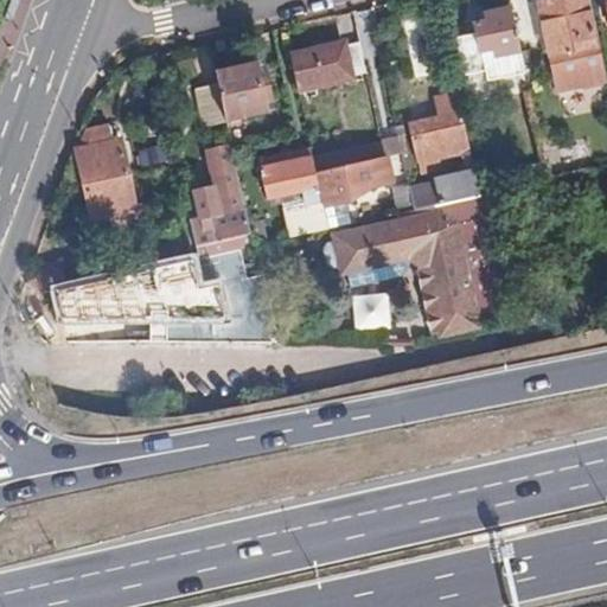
[(556,0),(535,5),(555,97),(602,87),(582,0),(556,0)]
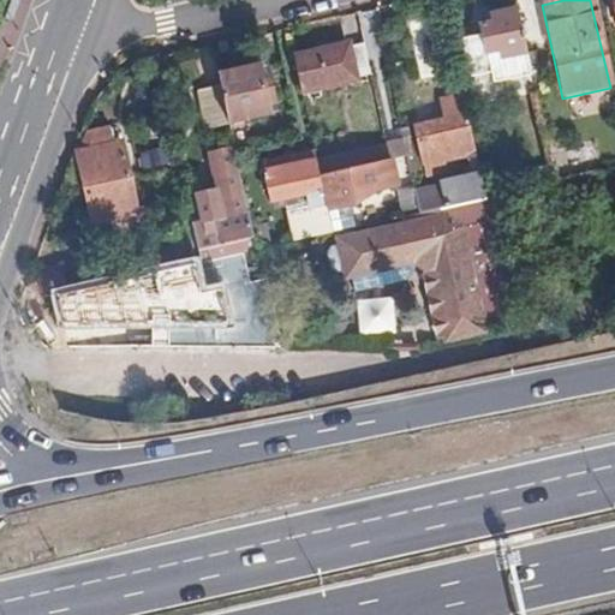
[(496,60),(525,54),(515,11),(489,17),(490,24),(476,28),(483,55),(495,53),(496,60)]
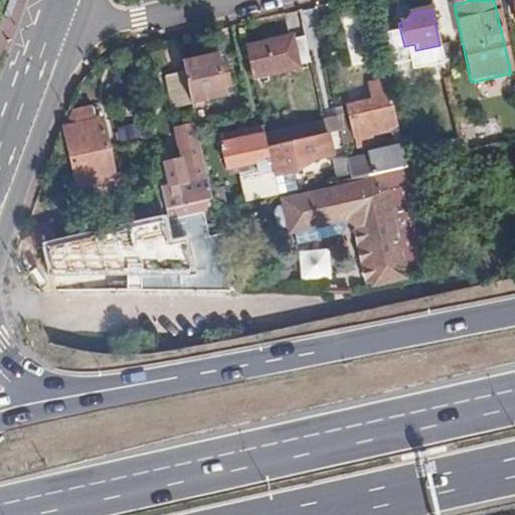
[(397,17),(398,23),(410,20),(409,14),(397,17)]
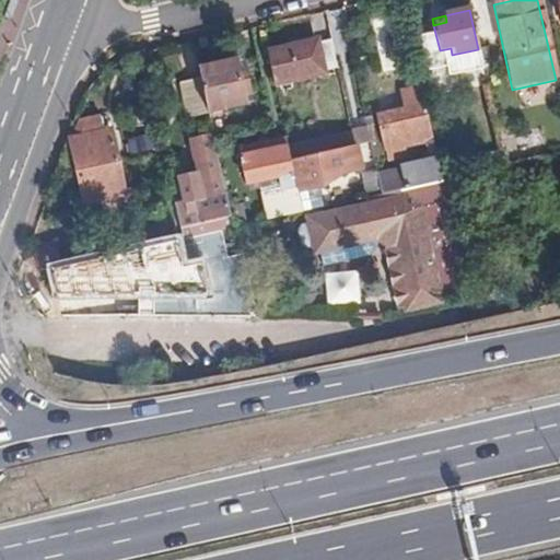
[(331,42),(267,55),(272,82),(338,68),(331,42)]
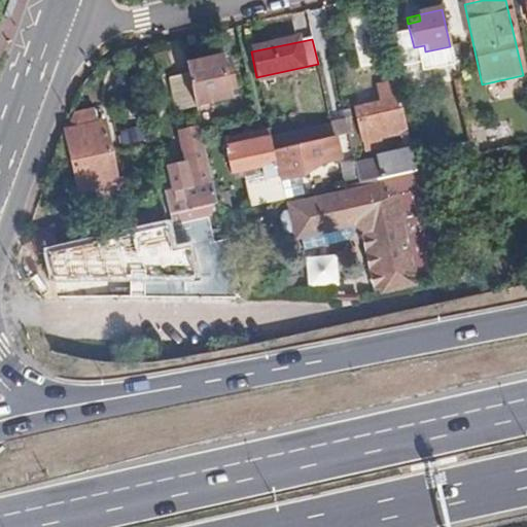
[(220,59),(186,67),(187,75),(195,107),(229,100),(227,93),(235,92),(232,78),(225,79),(220,59)]
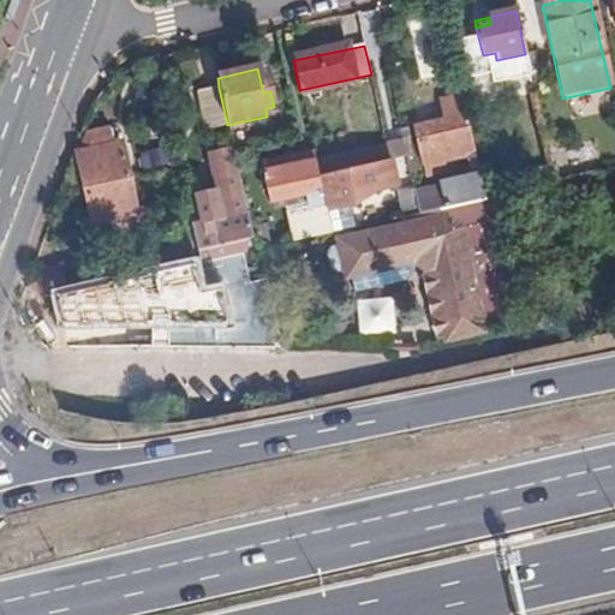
[(204,130),(227,125),(219,88),(197,91),(204,130)]
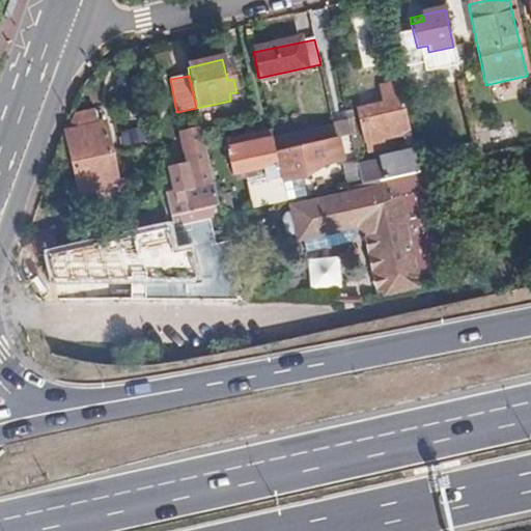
[(360,187),(393,179),(420,174),(403,102),(361,110),(368,144),(406,137),(409,152),(381,159),(382,164),(359,168),(361,184),(360,187)]
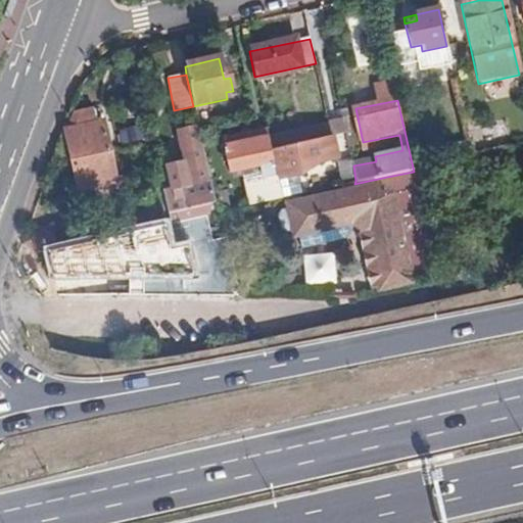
[(68,128),(64,129),(76,189),(90,186),(93,199),(115,195),(101,122),(95,124),(92,109),(72,112),(68,128)]
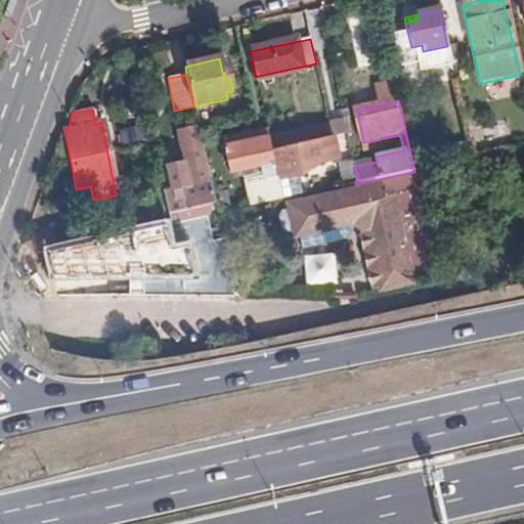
[(330,124),(288,134),(290,145),(332,136),(330,124)]
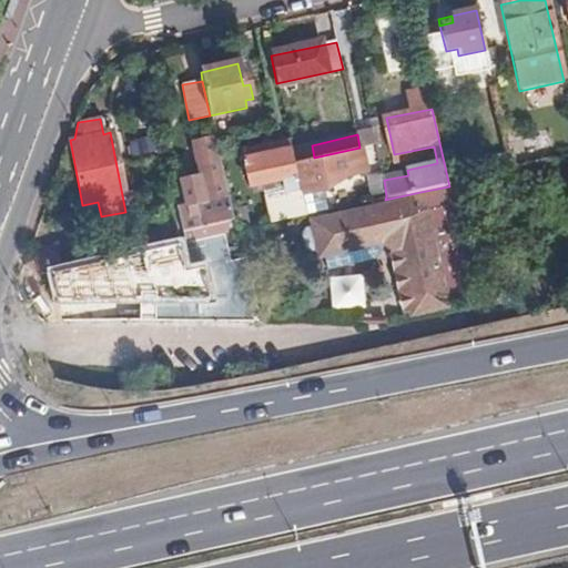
[(241,232),(259,227),(273,225),(307,217),(302,195),(294,162),(292,150),(290,142),(244,152),(249,175),(281,170),(290,209),(233,221),(235,233),(241,232)]
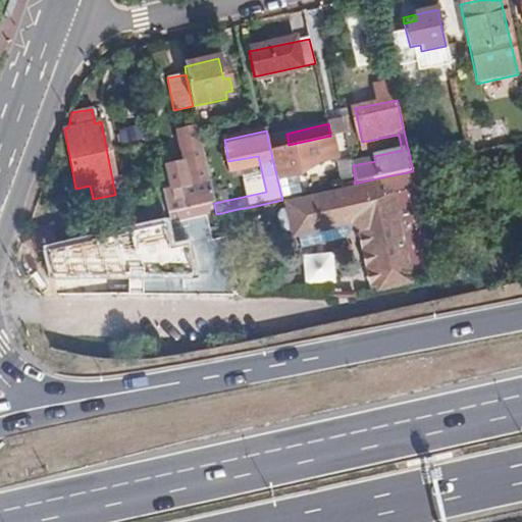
[(286,134),(268,138),(270,149),(289,145),(286,134)]
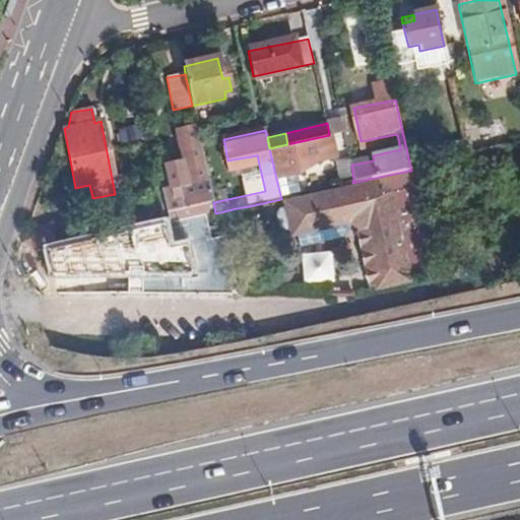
[(287,144),(269,148),(276,179),(302,173),(300,164),(318,159),(319,160),(336,156),(332,135),(329,135),(287,144)]
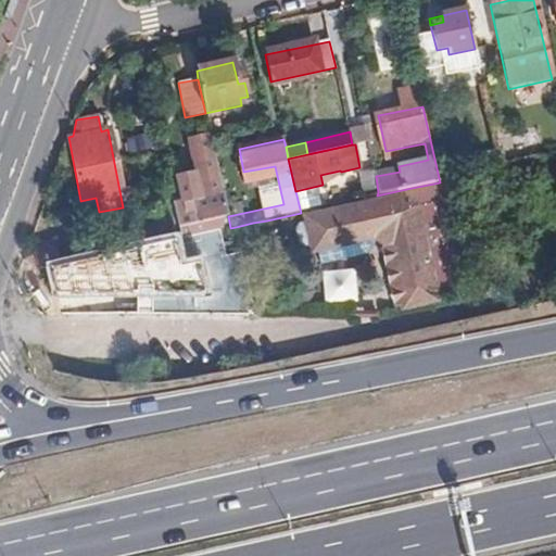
[(466,187),(468,187),(469,176),(440,182),(412,188),(414,199),(308,222),(308,224),(298,227),(293,232),(297,247),(303,250),(315,248),(316,250),(377,237),(375,230),(387,227),(400,232),(402,243),(390,245),(387,252),(399,302),(405,305),(436,299),(434,291),(459,285),(466,187)]
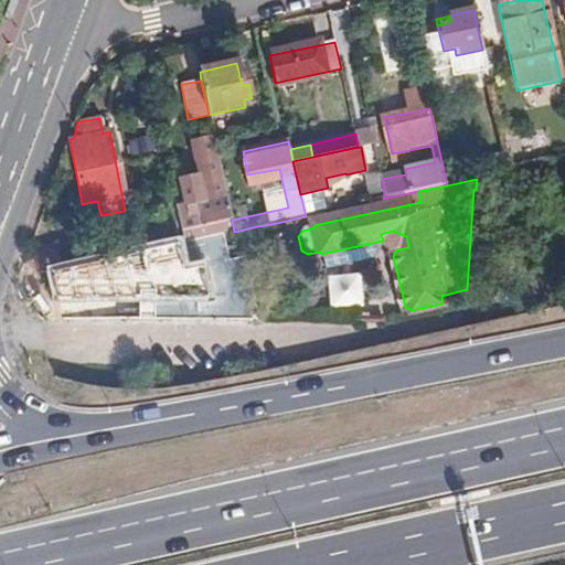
[(176,209),(183,243),(194,241),(219,235),(234,232),(232,220),(224,185),(179,195),(181,208),(176,209)]
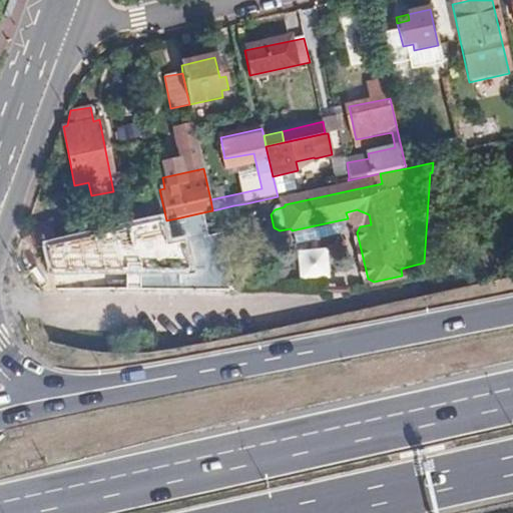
[(106,215),(109,233),(161,221),(158,203),(106,215)]
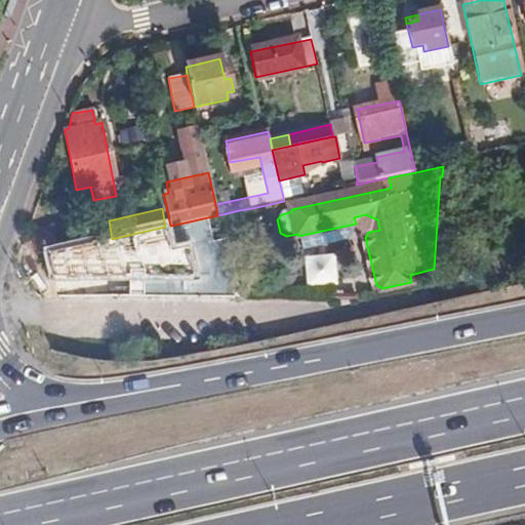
[(204,230),(219,227),(217,215),(203,218),(204,230)]
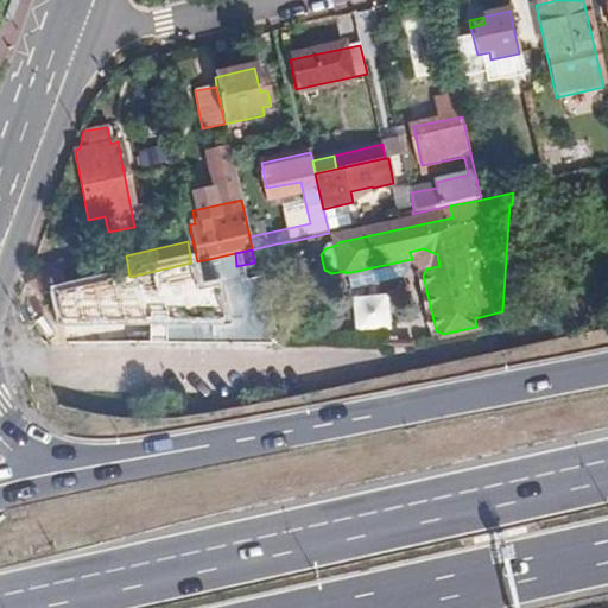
[(27,271),(21,287),(33,298),(63,292),(77,289),(96,284),(93,268),(58,276),(57,265),(27,271)]
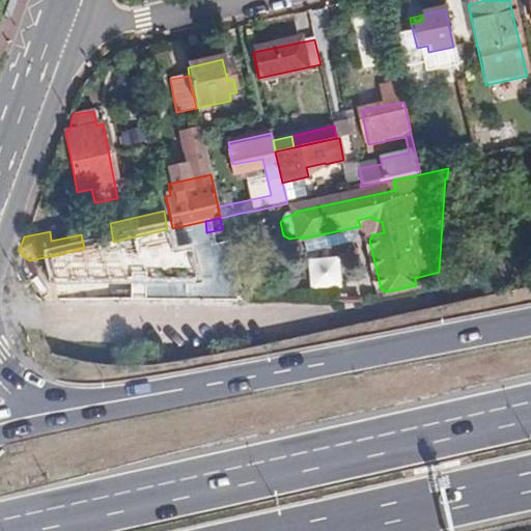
[(67,252),(55,255),(55,264),(36,264),(35,288),(54,289),(54,291),(78,291),(78,289),(98,289),(99,264),(78,263),(79,261),(67,260),(67,252)]
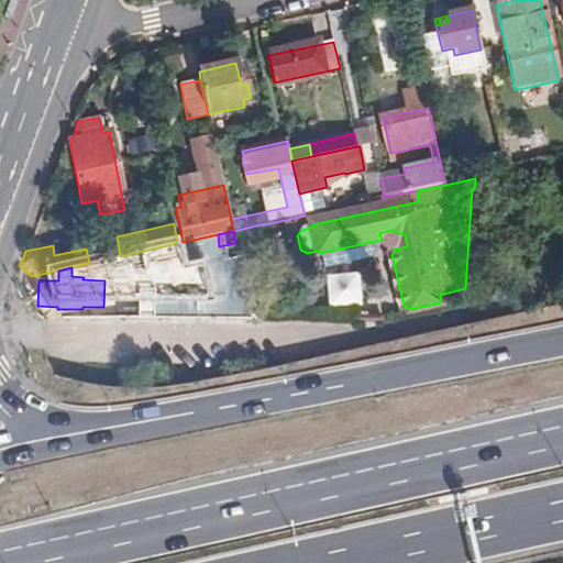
[(357,272),(324,272),(324,306),(359,305),(357,272)]
